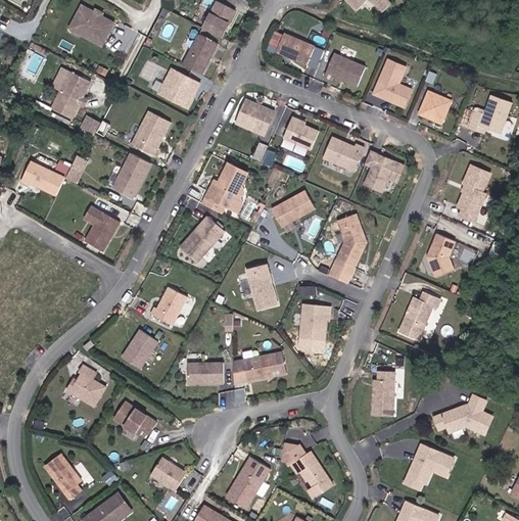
[(222,36),(236,9),(218,0),(203,27),(222,36)]
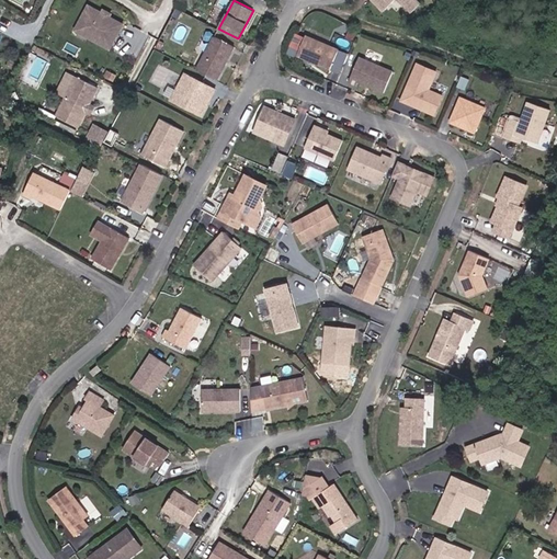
[(365,0),(377,12),(388,0),(393,0),(406,12),(415,2),(412,0),(365,0)]
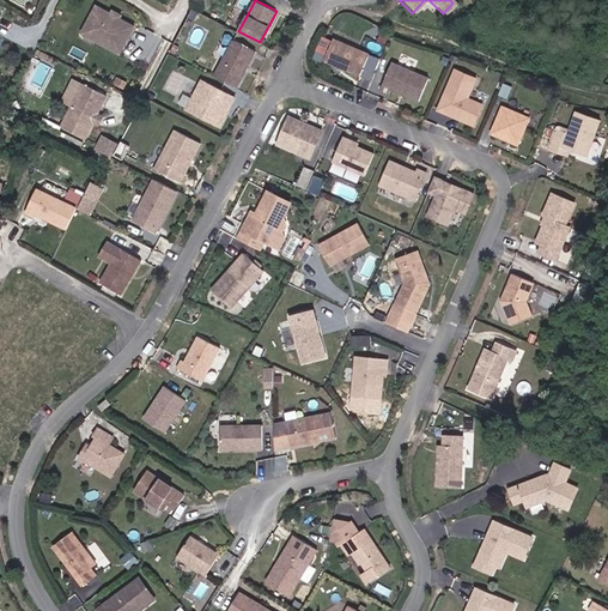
[(117,54),(132,25),(116,18),(115,17),(114,19),(108,17),(109,13),(108,13),(93,5),(87,16),(93,19),(87,28),(90,32),(96,36),(93,41),(117,54)]
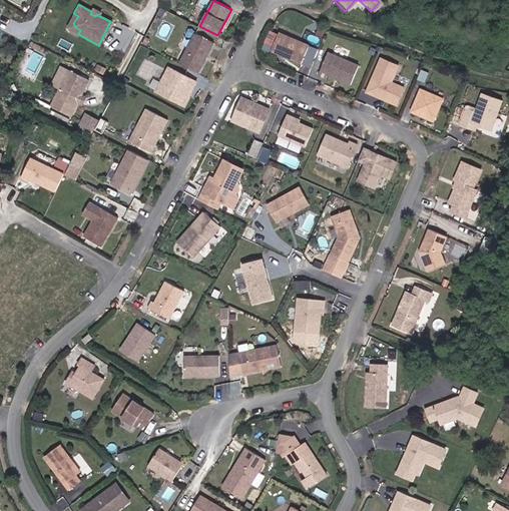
[(80,30),(75,27),(73,23),(78,16),(73,13),(66,28),(78,34),(80,30)]
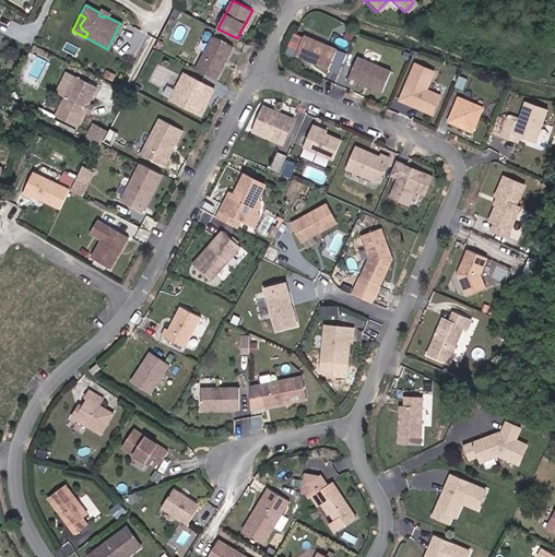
[(214,79),(233,45),(212,34),(195,68),(214,79)]
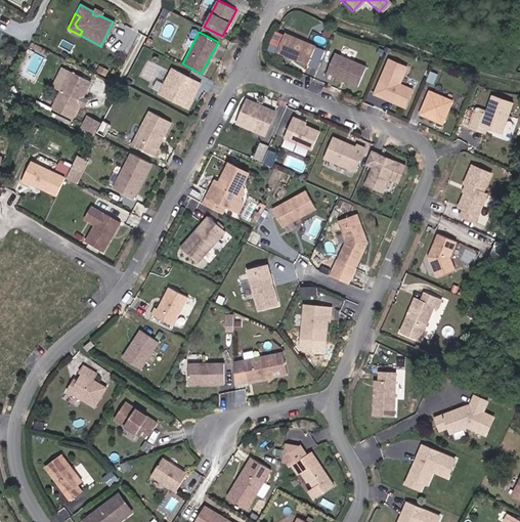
[(308,64),(316,46),(286,33),(277,51),(308,64)]
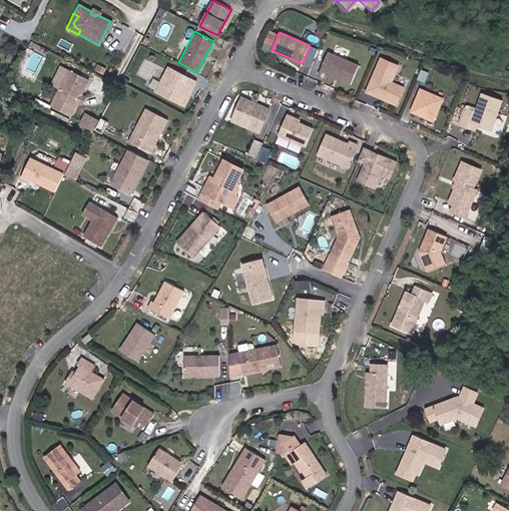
[(351,85),(359,66),(329,52),(319,74),(327,77),(328,75),(337,77),(351,85)]
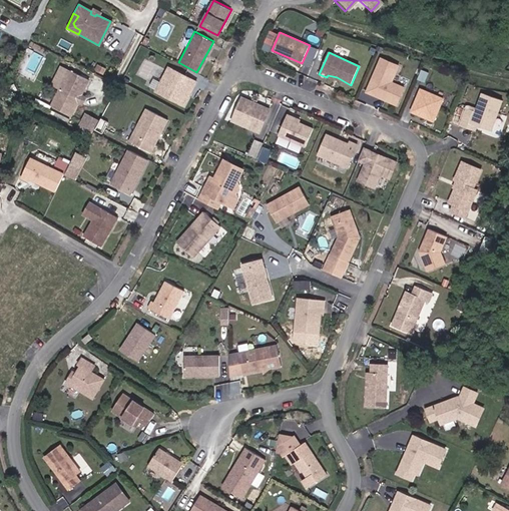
[(404,88),(392,82),(399,66),(382,58),(367,92),(382,95),(383,99),(397,105),(404,88)]
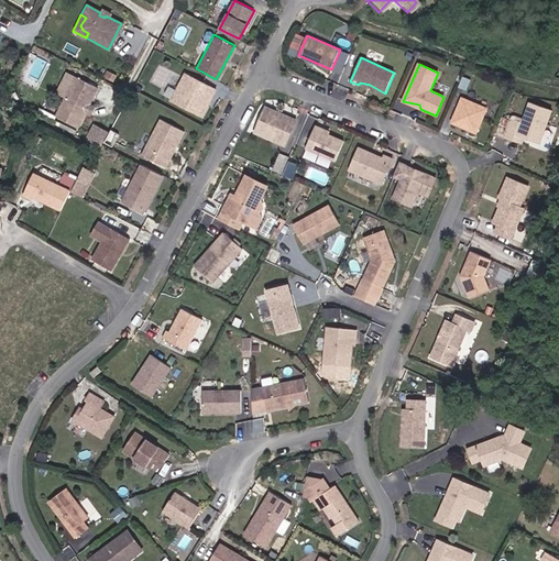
[(205,103),(214,88),(185,73),(171,99),(201,116),(207,105),(205,103)]
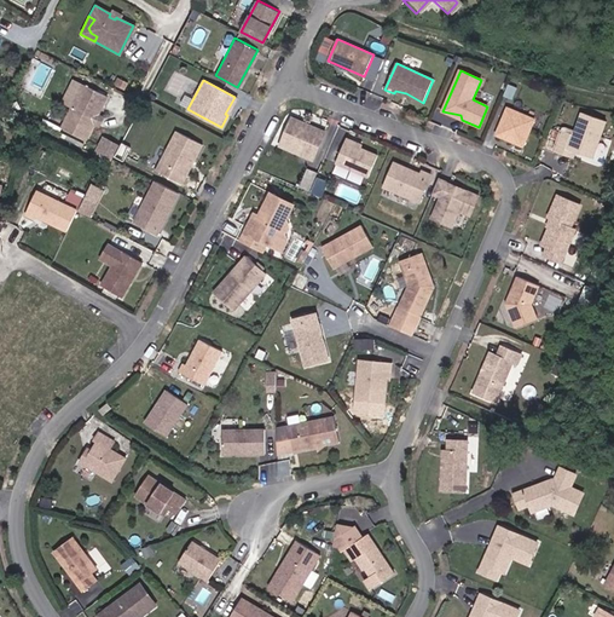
[(92,122),(97,114),(105,96),(82,85),(61,128),(84,139),(92,122)]
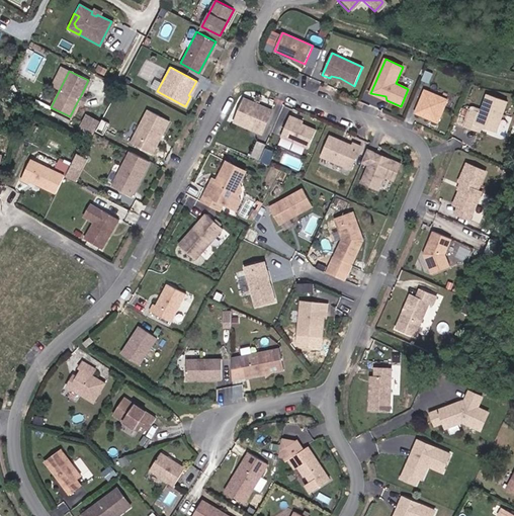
[(429,83),(433,74),(426,71),(422,80),(429,83)]
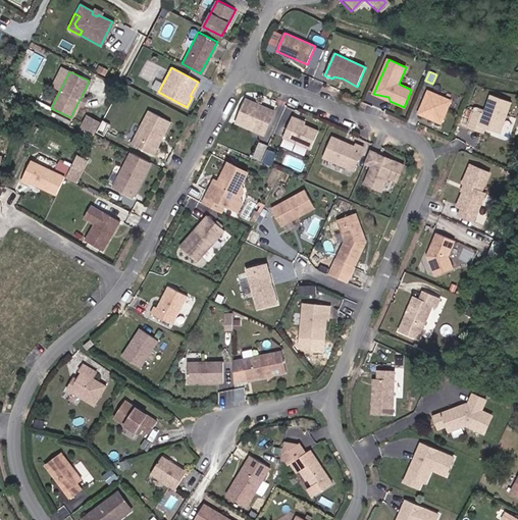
[(192,97),(200,82),(198,82),(190,96),(192,97)]
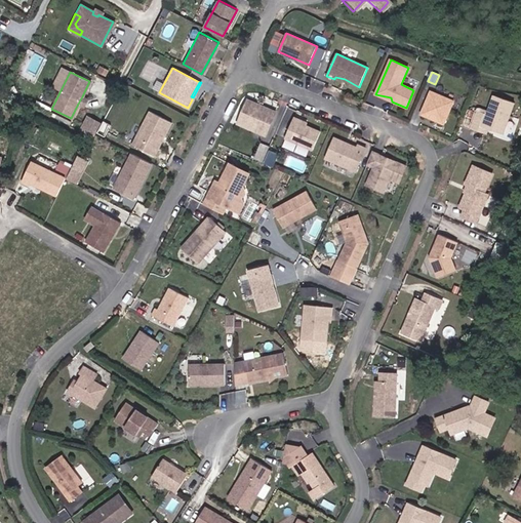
[(443,124),(453,102),(431,91),(421,114),(443,124)]
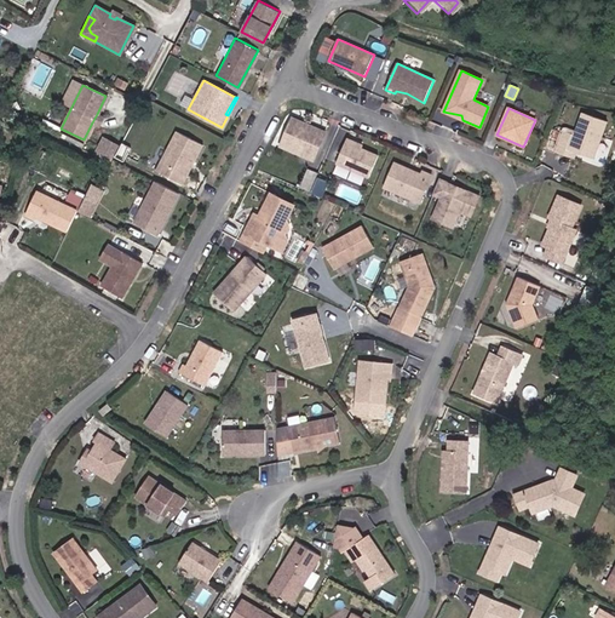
[(609,120),(585,114),(575,153),(599,159),(609,120)]
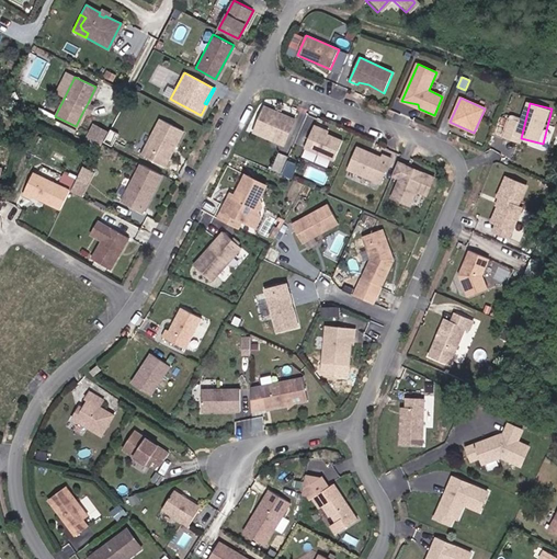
[(284,145),(295,120),(286,116),(285,118),(275,114),(276,112),(264,106),(253,130),(284,145)]
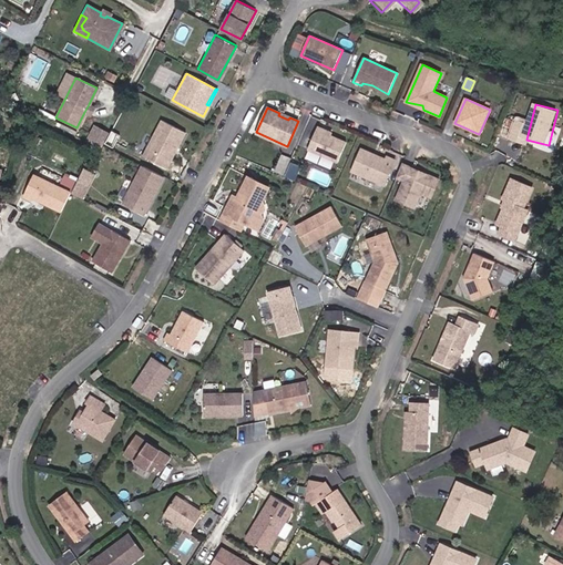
[(166,167),(185,131),(162,119),(142,155),(166,167)]
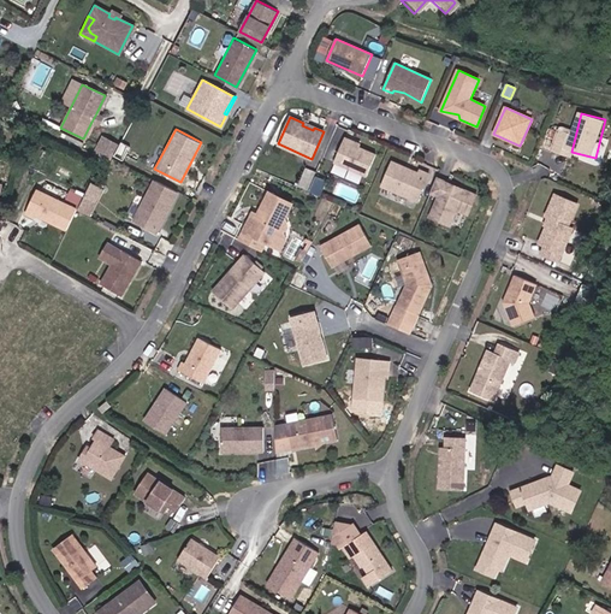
[(106,146),(110,137),(105,135),(100,143),(106,146)]
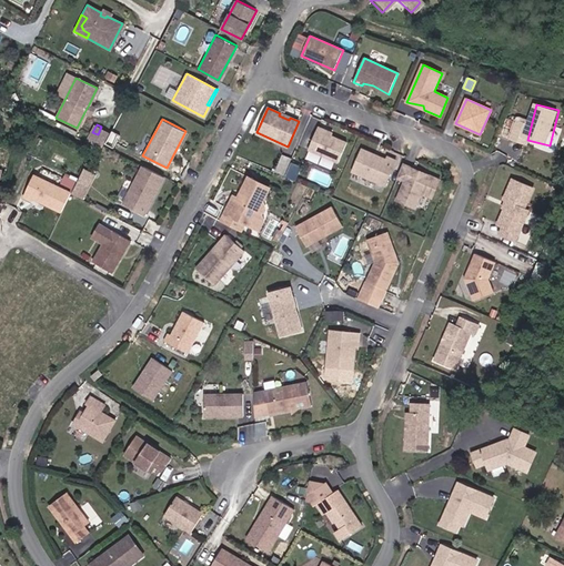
[(332,132),(319,125),(316,129),(330,135),(332,132)]
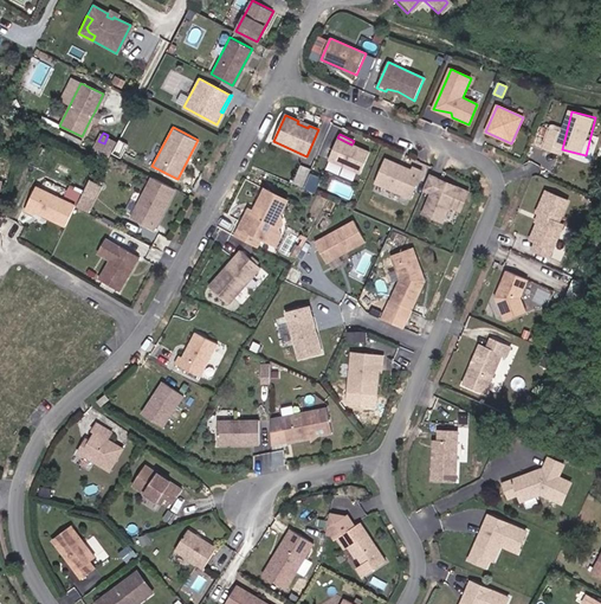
[(98,141),(94,151),(110,159),(118,141),(108,135),(104,143),(98,141)]
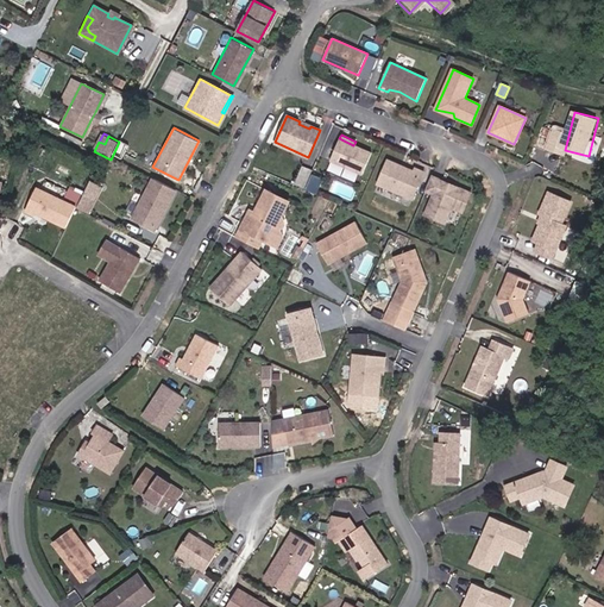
[(362,174),(371,152),(353,145),(339,138),(329,160),(362,174)]
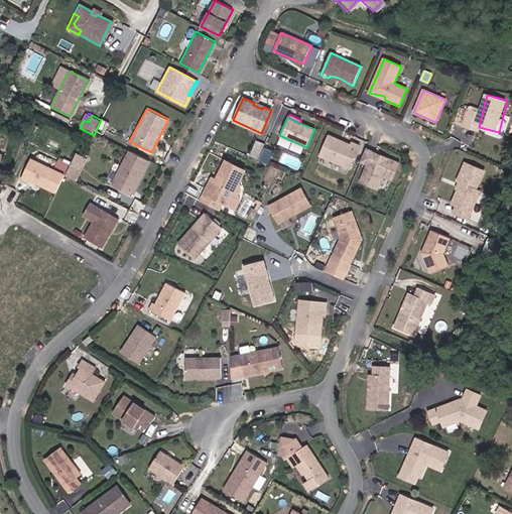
[(349,168),(359,145),(352,142),(351,145),(329,135),(320,155),(349,168)]
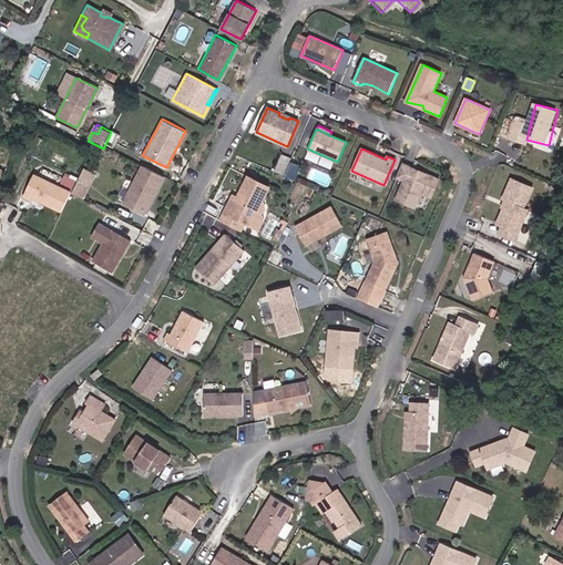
[(143,212),(163,175),(143,164),(123,202),(143,212)]
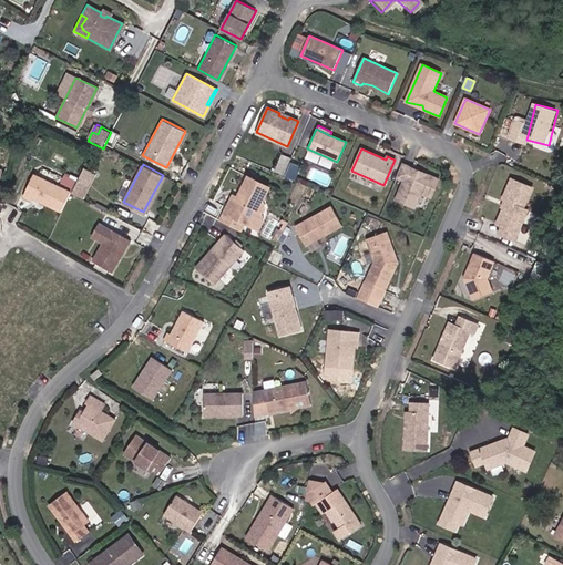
[(439,180),(402,164),(396,177),(403,181),(396,199),(413,208),(420,193),(431,198),(439,180)]
